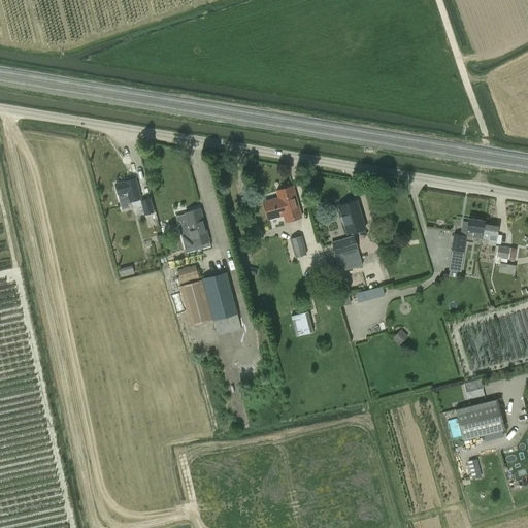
[(118,194),(122,210),(132,208),(130,201),(140,199),(136,178),(124,182),(114,184),(118,194)]
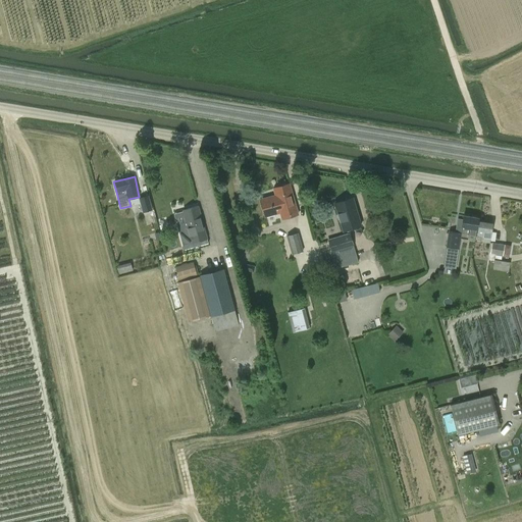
[(281,219),(298,214),(290,184),(272,188),(274,196),(260,199),(265,217),(279,213),(281,219)]
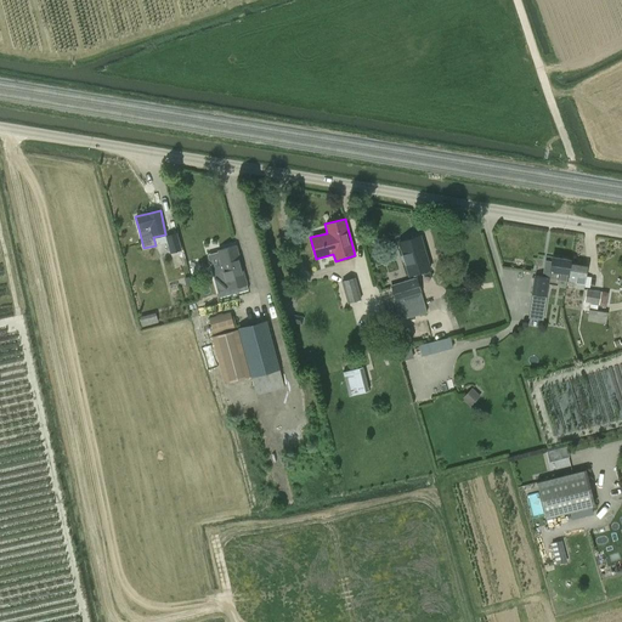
[(165,236),(170,254),(181,250),(177,232),(165,236)]
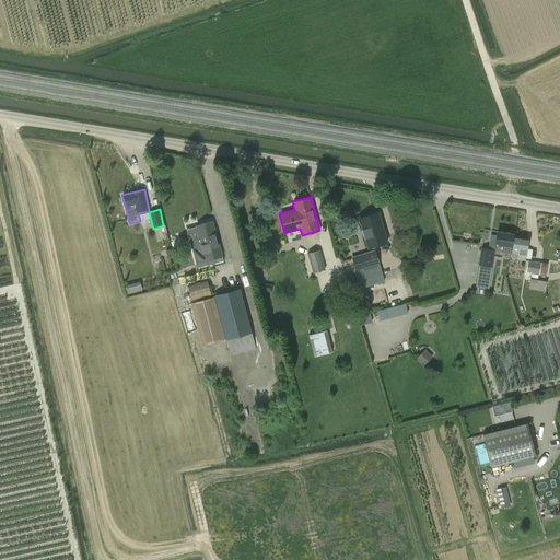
[(378,212),(359,218),(368,248),(387,242),(378,212)]
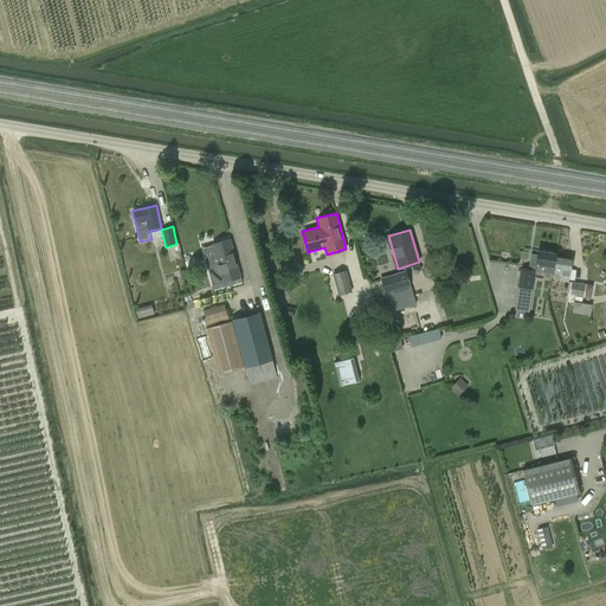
[(213,244),(218,263),(204,266),(204,263),(195,265),(201,289),(213,285),(213,284),(223,282),(240,277),(231,239),(213,244)]
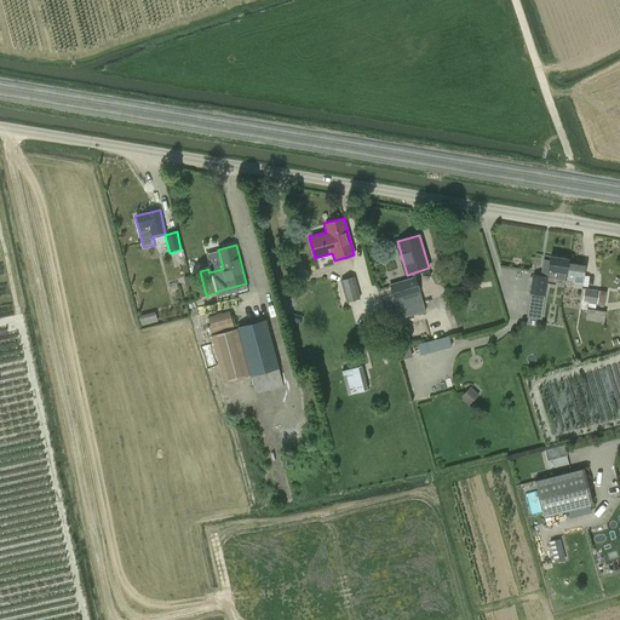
[(557,279),(564,280),(567,263),(568,263),(569,259),(550,256),(550,260),(544,259),(541,275),(533,274),(529,293),(545,297),(546,283),(556,285),(557,279)]
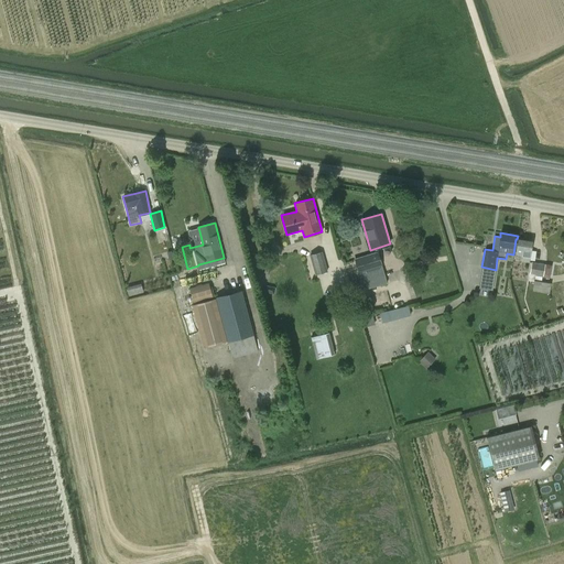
[(531,241),(517,239),(516,239),(513,255),(521,256),(521,261),(529,262),(531,241)]
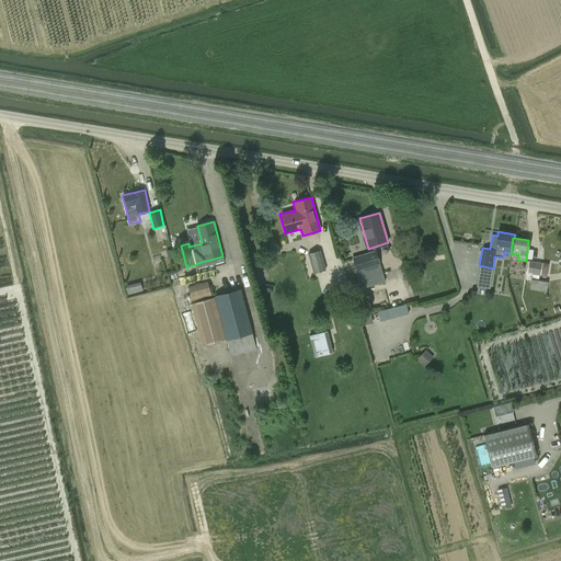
[(320,250),(308,253),(313,273),(325,270),(320,250)]
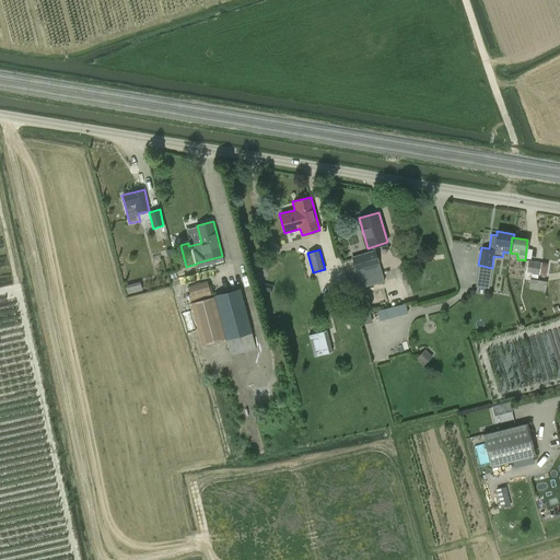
[(357,271),(361,288),(384,281),(380,265),(375,249),(351,257),(356,271),(357,271)]
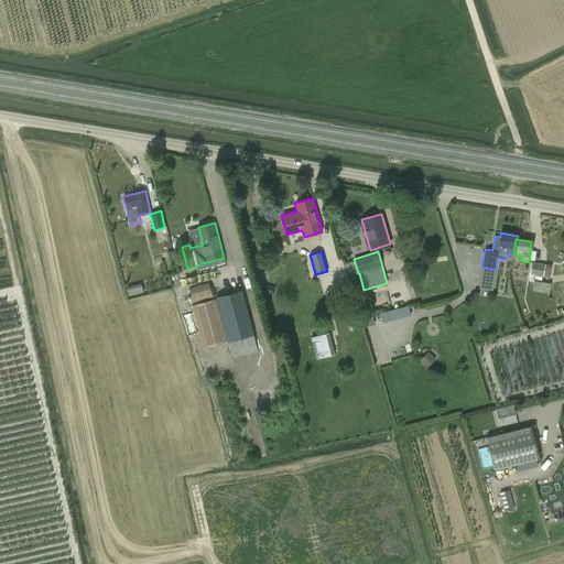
[(531,262),(530,273),(530,274),(543,275),(545,264),(531,262)]
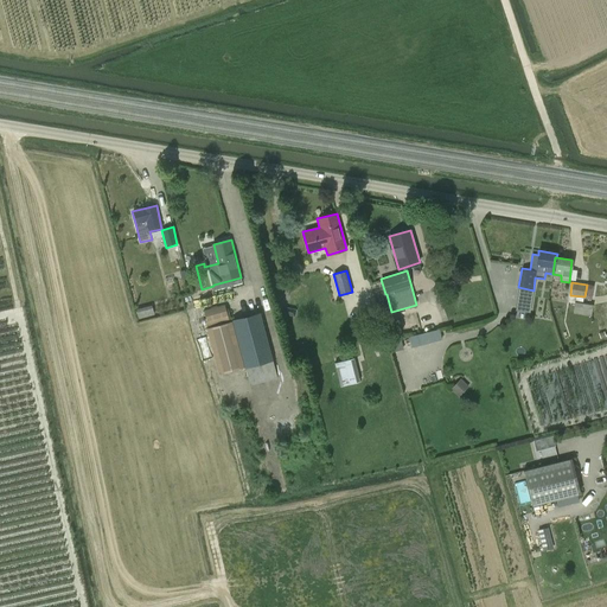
[(593,305),(569,301),(568,313),(592,315),(593,305)]
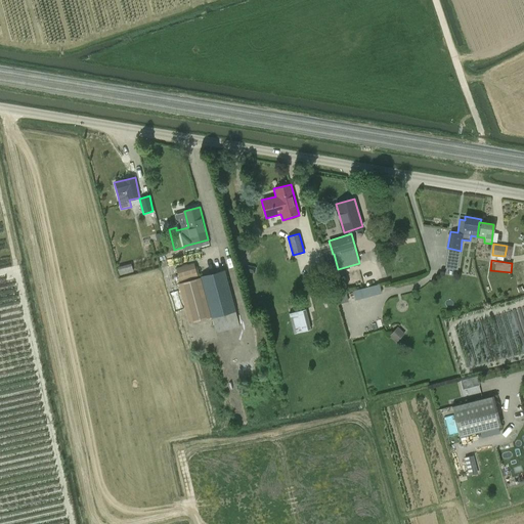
[(198,278),(198,277),(193,262),(176,267),(179,282),(178,284),(188,322),(212,316),(216,333),(239,326),(235,310),(225,270),(201,276),(201,277),(198,278)]
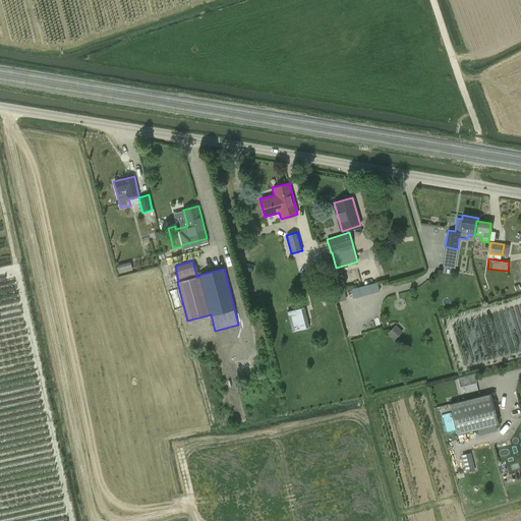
[(377,282),(364,285),(359,287),(352,288),(354,298),(362,296),(361,295),(379,291),(377,282)]
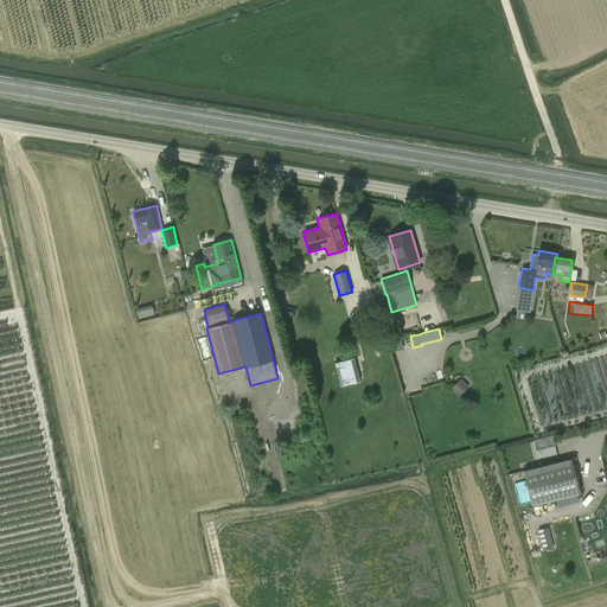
[(438,349),(417,355),(428,385),(447,379),(438,349)]
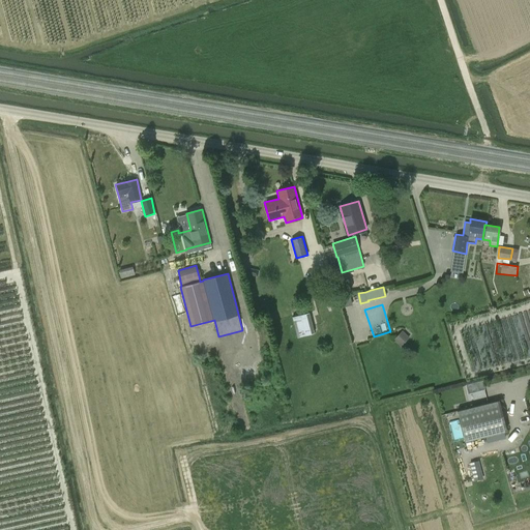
[(292,317),(296,337),(315,333),(308,312),(292,317)]
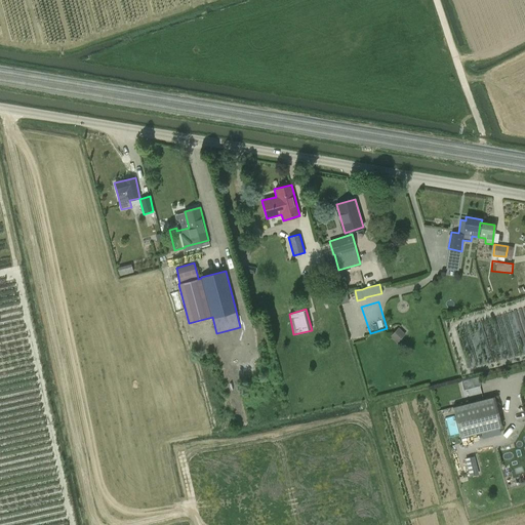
[(394,332),(390,336),(397,344),(401,338),(394,332)]
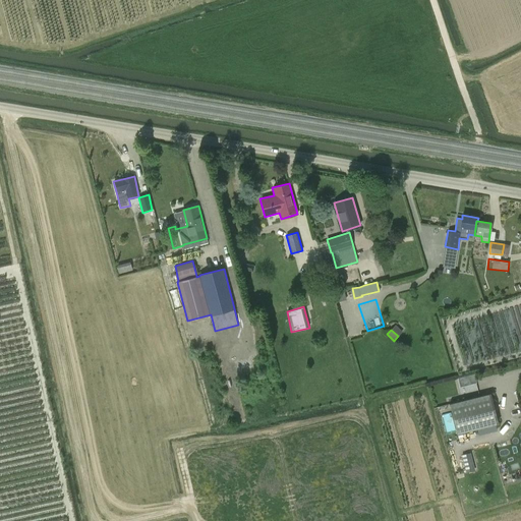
[(470,385),(476,383),(474,373),(468,375),(470,385)]
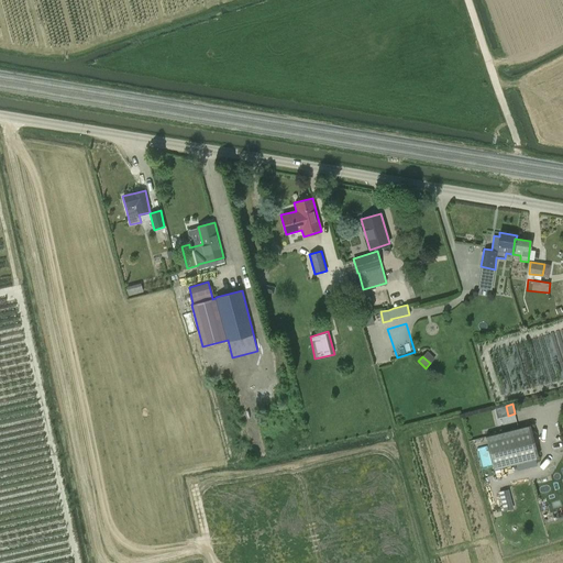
[(529,426),(486,437),(494,468),(537,457),(529,426)]
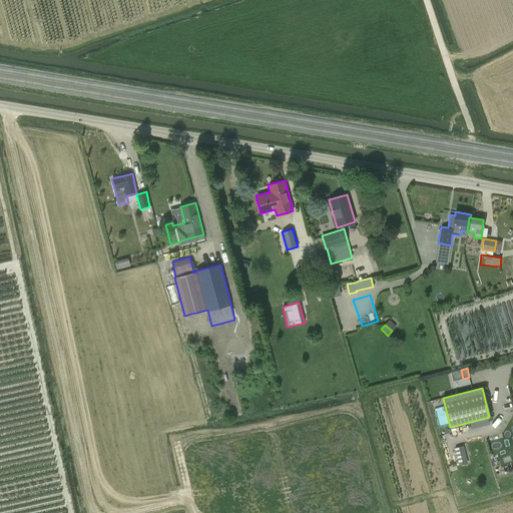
[(468,463),(463,446),(455,448),(459,465),(468,463)]
